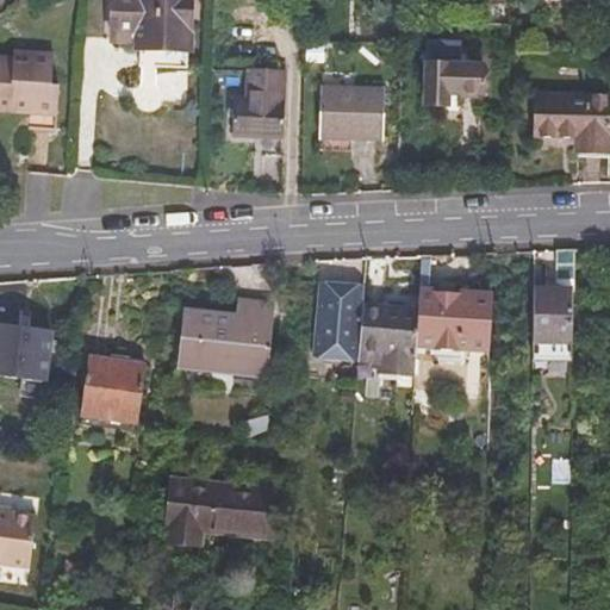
[(185,49),(185,0),(106,0),(105,41),(129,42),(129,48),(185,49)]
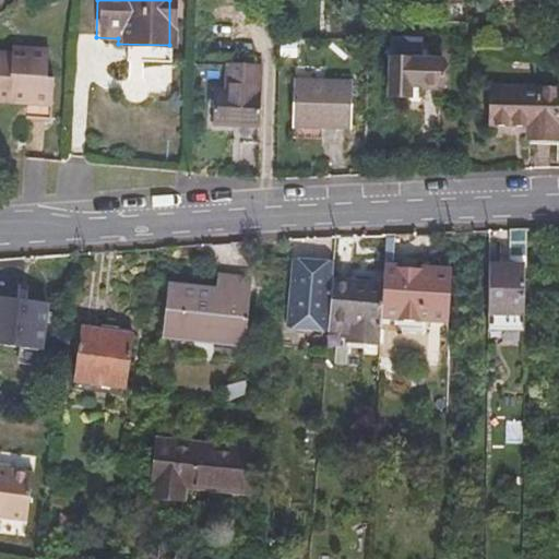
[(390,59),(389,97),(409,98),(411,87),(442,88),(443,61),(425,60),(425,40),(393,40),(392,59),(390,59)]
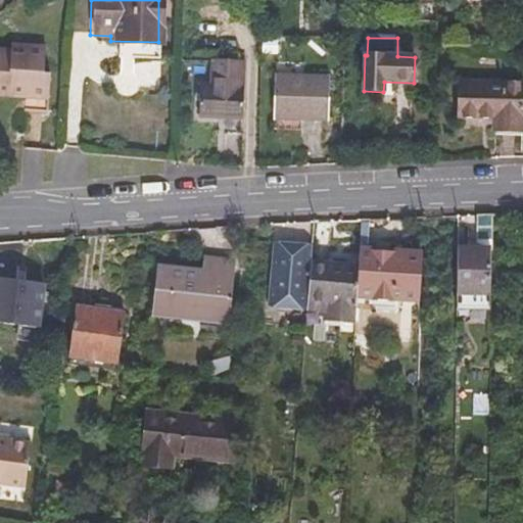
[(45,45),(21,43),(20,50),(10,49),(0,48),(0,92),(24,95),(22,110),(46,111),(50,72),(43,70),(45,45)]
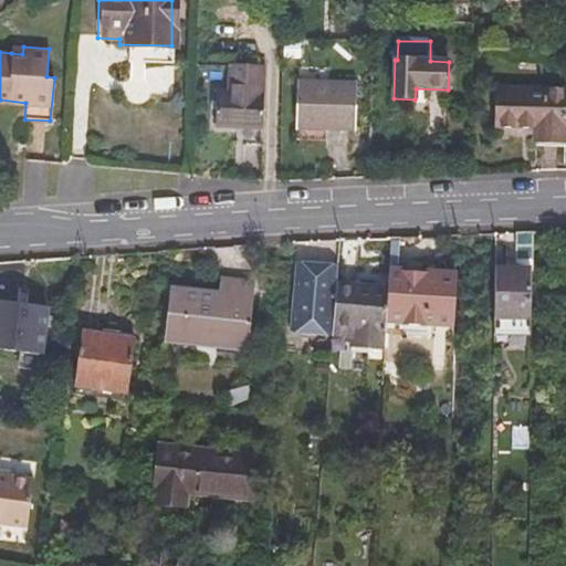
[(228,65),(227,95),(239,95),(239,66),(228,65)]
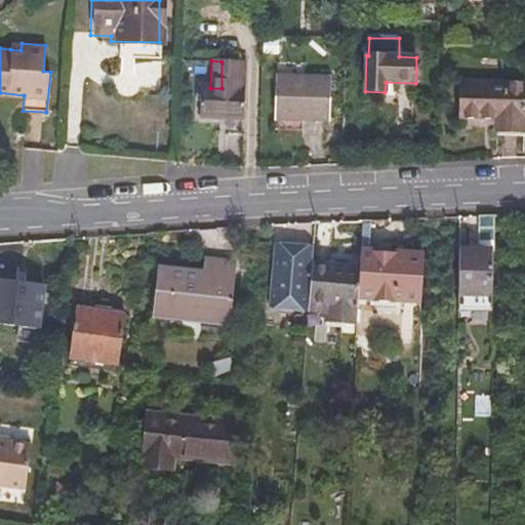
[(221,88),(210,88),(200,88),(200,118),(227,119),(228,134),(243,135),(245,63),(221,62),(221,88)]
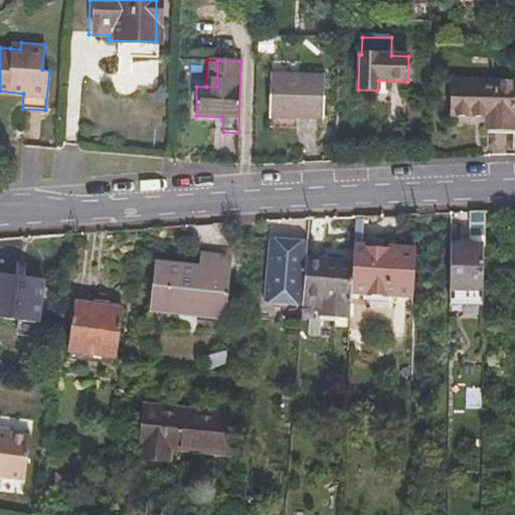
[(323,77),(271,76),(271,129),(296,128),(296,118),(322,119),(323,77)]
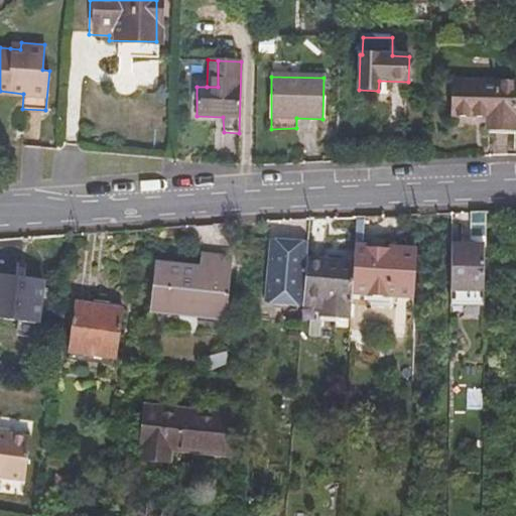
[(515,83),(453,82),(453,114),(487,115),(486,126),(513,127),(515,83)]
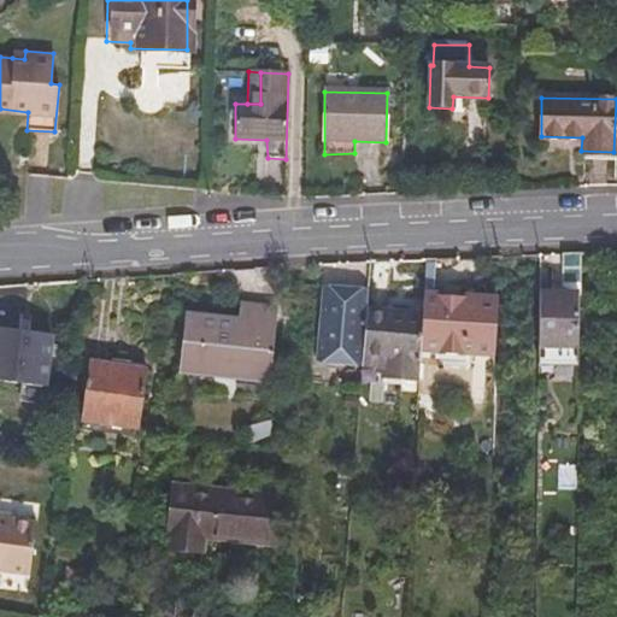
[(542,292),(541,364),(580,365),(582,252),(563,252),(563,292),(542,292)]
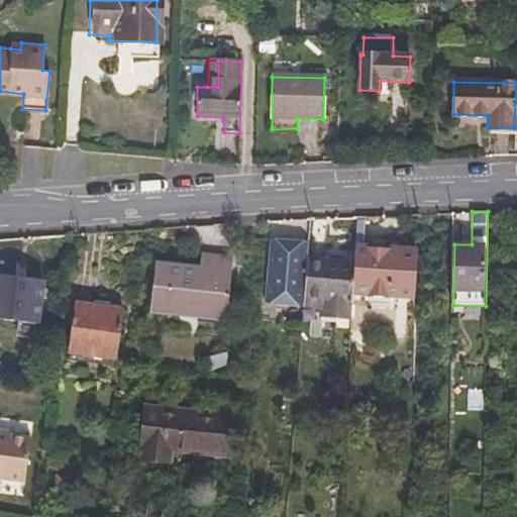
[(308,257),(309,246),(273,242),(267,298),(304,303),(308,257)]
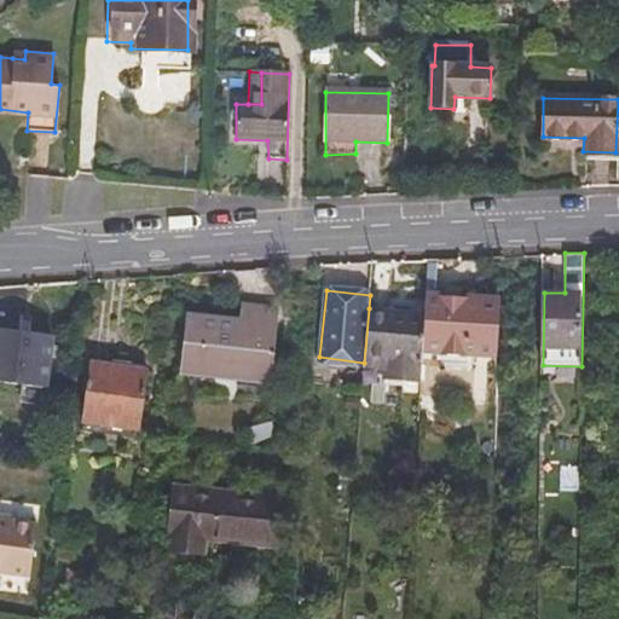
[(423,350),(502,354),(504,302),(427,298),(426,313),(423,350)]
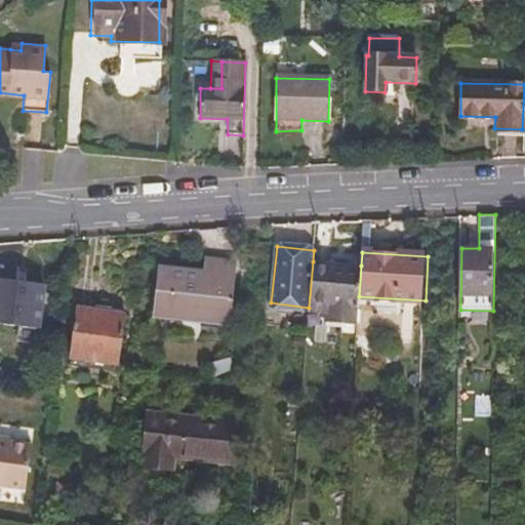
[(203,270),(234,273),(235,256),(204,254),(203,270)]
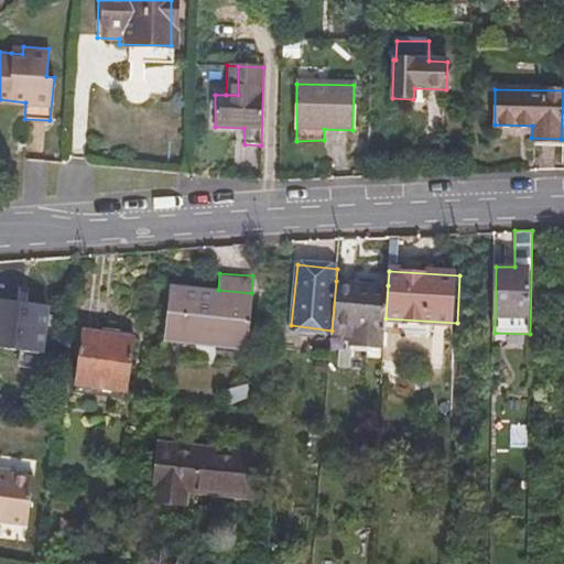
[(383,346),(386,318),(388,285),(336,281),(332,331),(332,335),(353,337),(353,343),(383,346)]
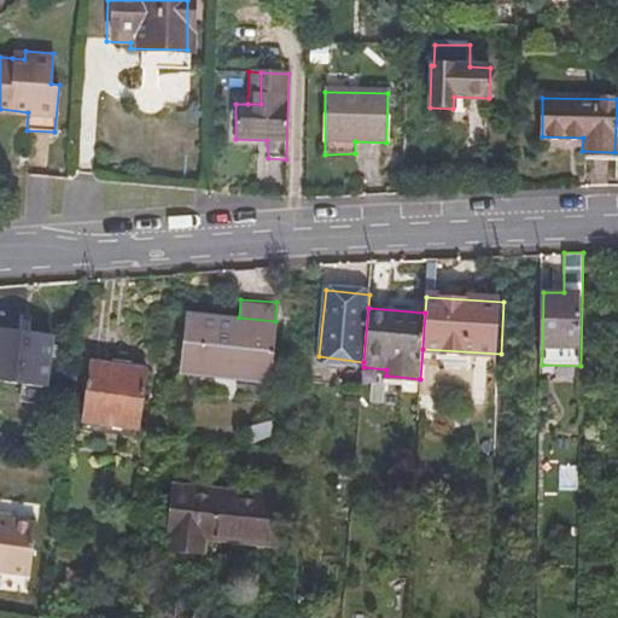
[(272,378),(275,321),(239,318),(188,313),(181,369),(272,378)]
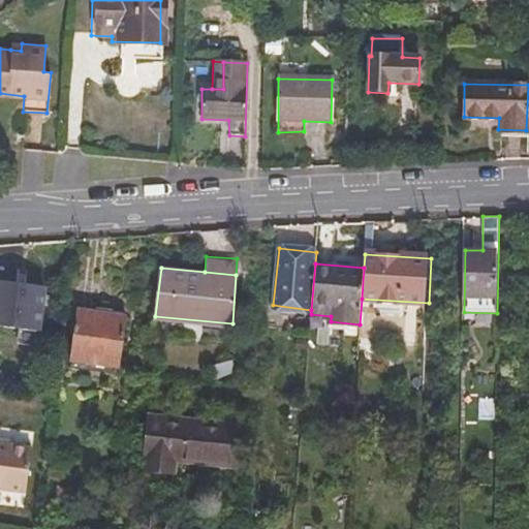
[(0,325),(39,330),(44,285),(0,279),(0,325)]
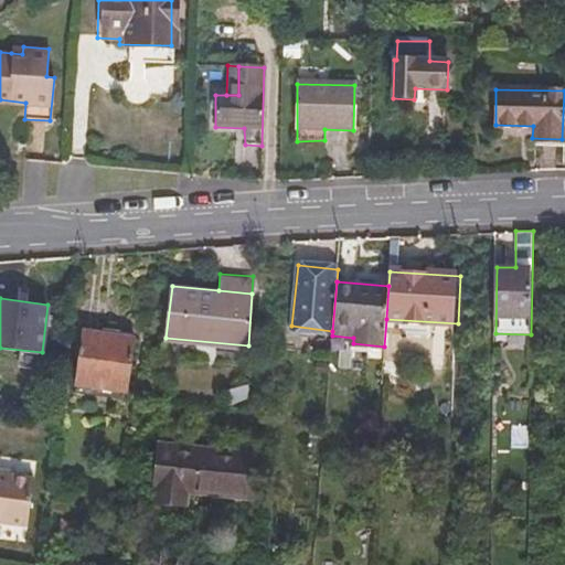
[(127,390),(135,332),(83,326),(76,382),(127,390)]
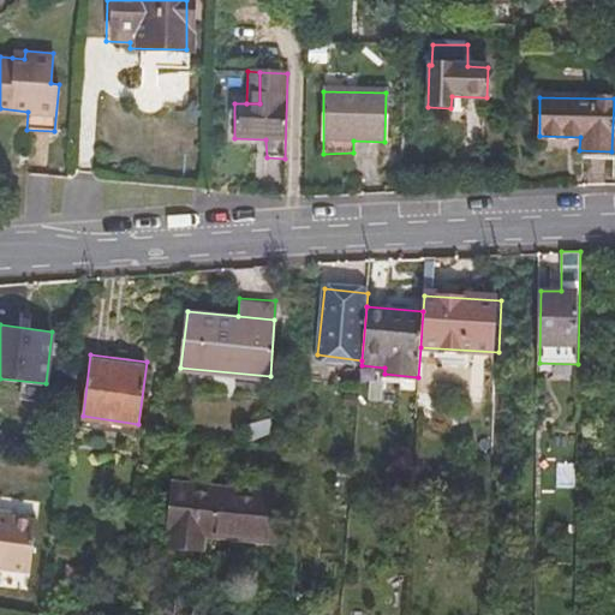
[(274,542),(279,493),(173,482),(167,544),(204,549),(206,536),(274,542)]
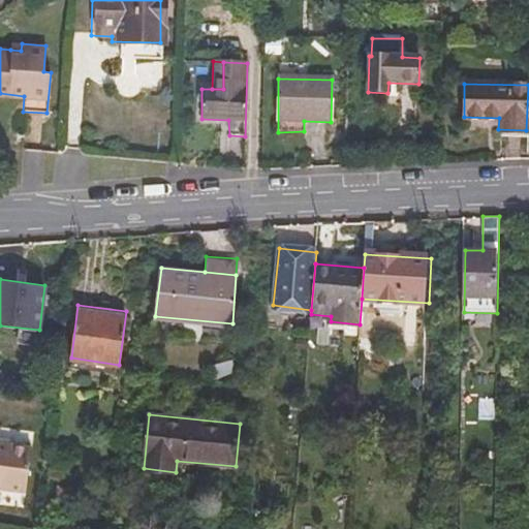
[(1,431),(0,431),(0,478),(28,484),(34,439),(13,437),(0,435),(1,431)]
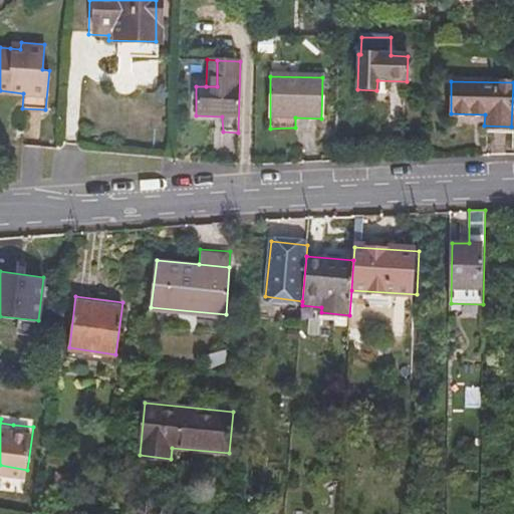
[(73,487),(75,476),(55,473),(54,485),(73,487)]
